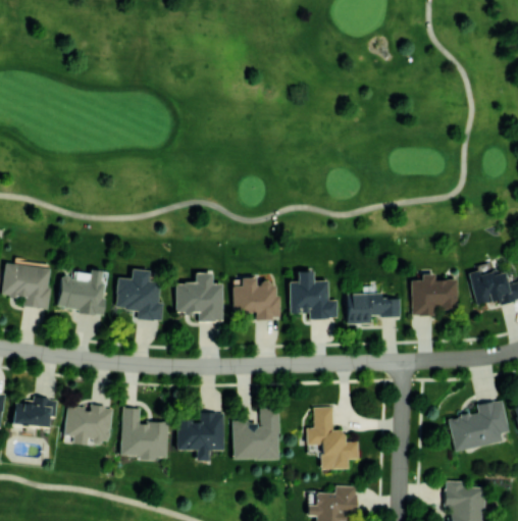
[(52,267),(5,263),(2,295),(24,297),(23,306),(48,309),(52,267)]
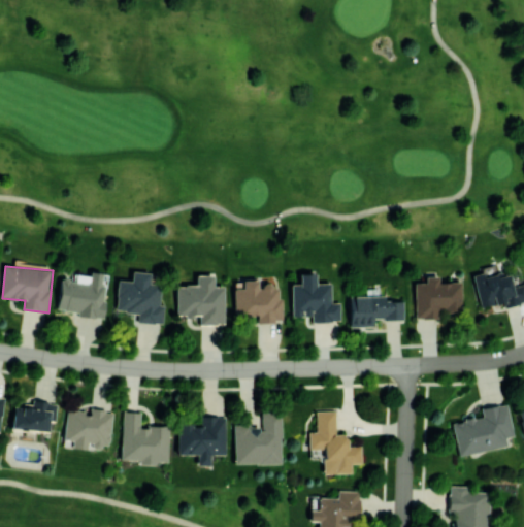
[(120,281),(118,311),(138,314),(137,323),(164,324),(166,304),(161,304),(163,284),(152,283),(152,273),(134,271),(133,282),(120,281)]
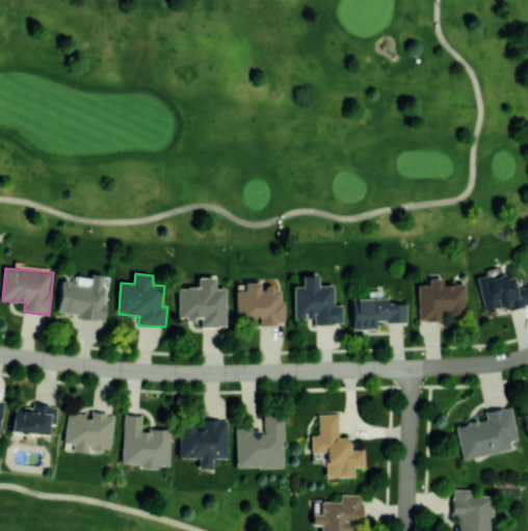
[(59,312),(83,315),(82,320),(105,323),(110,289),(104,288),(105,275),(94,274),(93,279),(79,276),(78,283),(63,281),(59,312)]
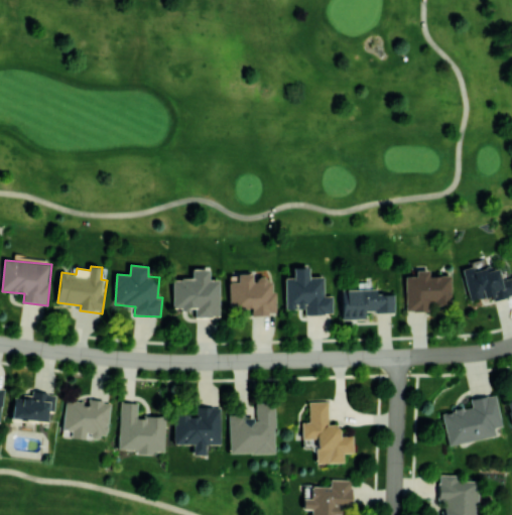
[(471,300),(493,295),(494,301),(511,296),(511,278),(503,280),(500,266),(478,271),(477,266),(464,269),(471,300)]
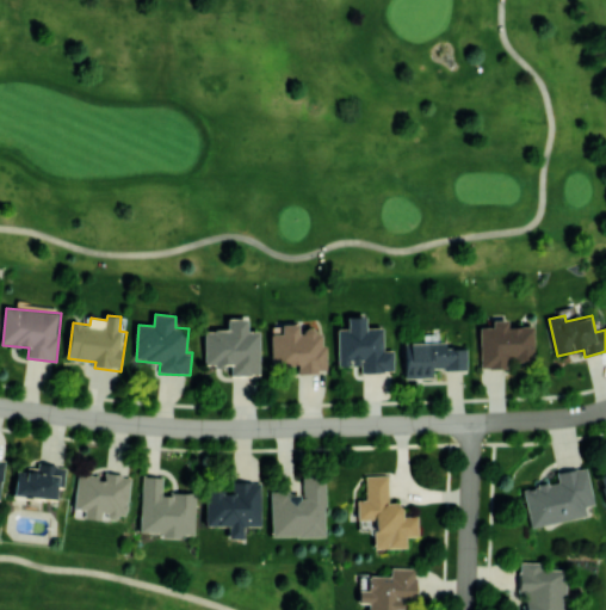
[(385,328),(369,328),(369,316),(348,318),(350,330),(338,330),(340,368),(363,367),(363,374),(396,373),(395,350),(385,350),(385,328)]
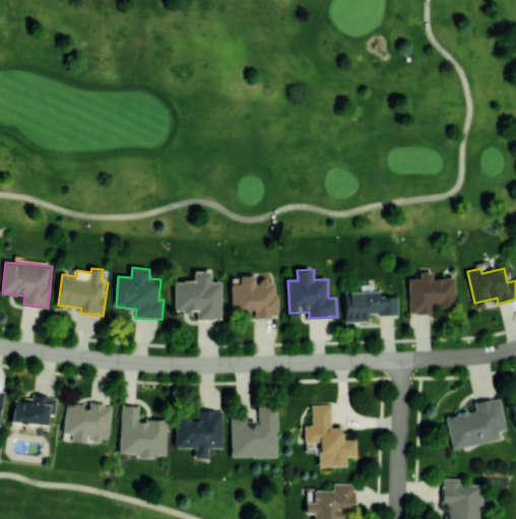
[(222,282),(212,282),(212,271),(195,271),(195,281),(175,281),(175,312),(197,312),(197,321),(222,321),(222,282)]
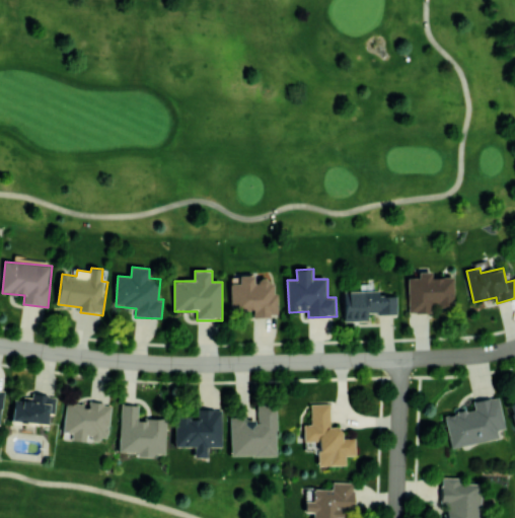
[(409,279),(410,313),(432,313),(431,306),(456,305),(455,277),(434,278),(434,272),(420,273),(421,278),(409,279)]
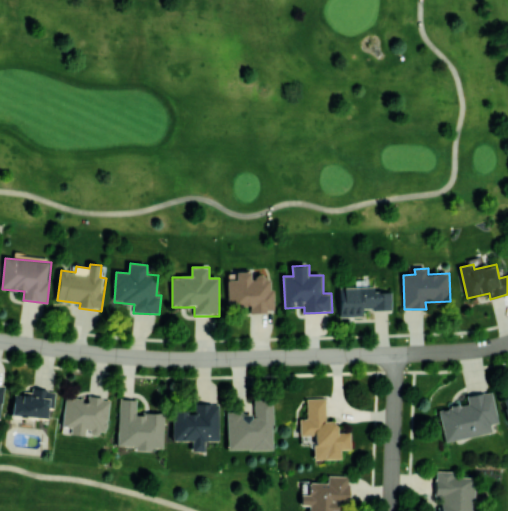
[(251,313),(276,312),(274,277),(252,278),(252,272),(228,273),(230,309),(251,308),(251,313)]
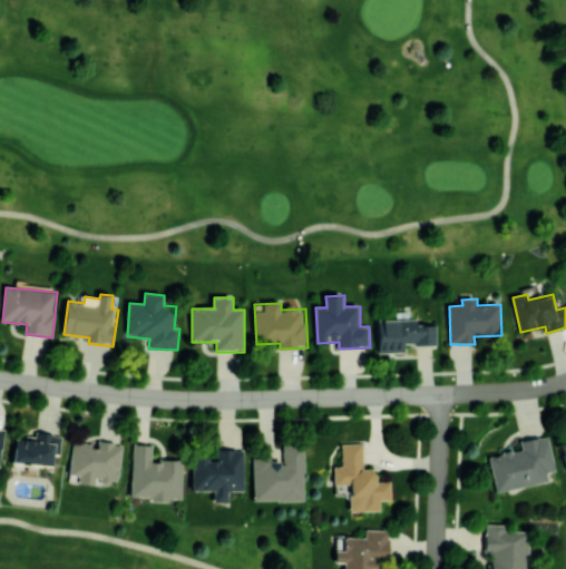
[(379,321),(379,353),(406,353),(406,346),(439,346),(439,325),(419,325),(418,320),(379,321)]
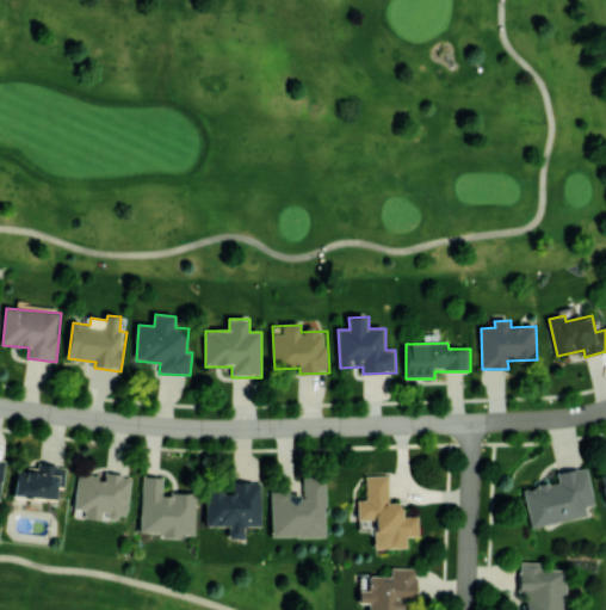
[(67,488),(68,466),(39,463),(38,470),(18,468),(16,497),(59,500),(60,488),(67,488)]
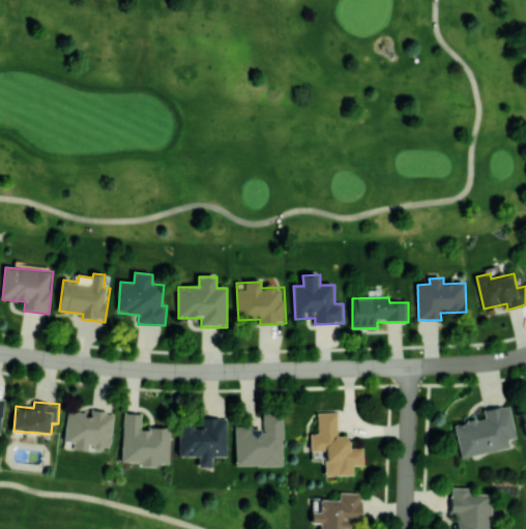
[(456,424),(462,458),(512,448),(509,440),(517,438),(510,406),(485,411),(486,418),(456,424)]
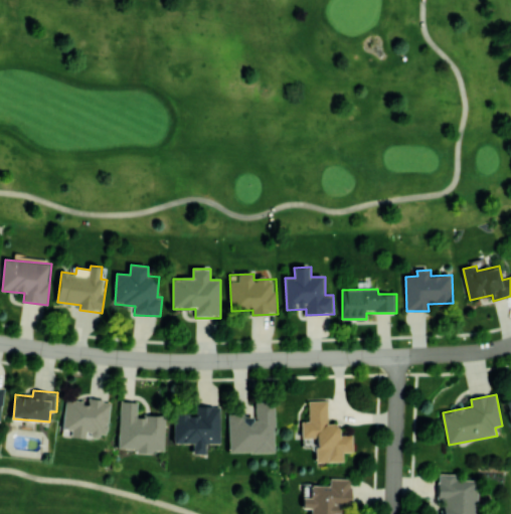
[(67,401),(63,436),(90,439),(90,436),(109,438),(113,401),(90,398),(90,403),(67,401)]
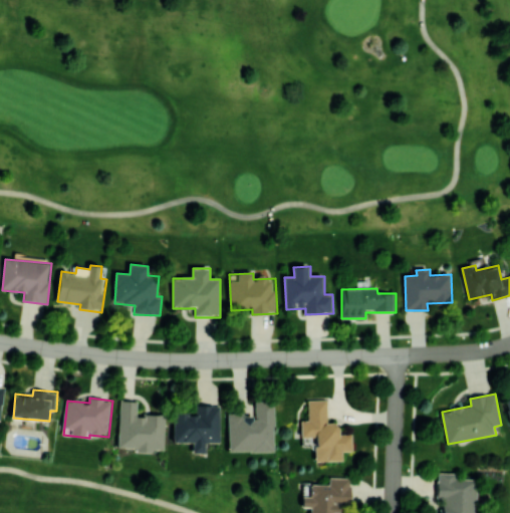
[(317,462),(344,462),(344,452),(354,452),(354,435),(340,435),(340,423),(329,423),(329,401),(309,401),(309,421),(303,421),(303,438),(317,438),(317,462)]
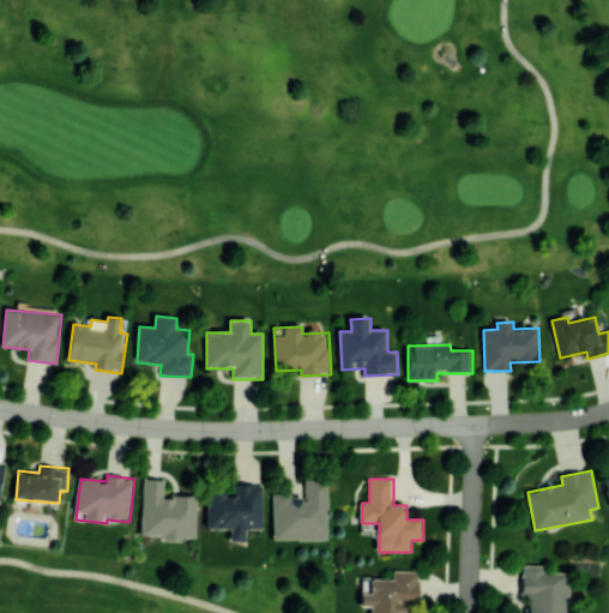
[(144,535),(164,535),(164,539),(198,540),(198,497),(166,496),(166,480),(145,480),(144,535)]
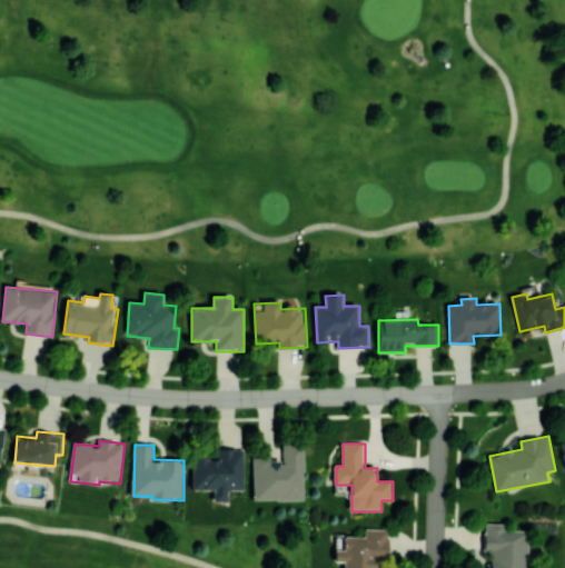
[(306,500),(305,445),(284,445),(284,452),(268,452),(268,457),(255,458),(255,501),(306,500)]
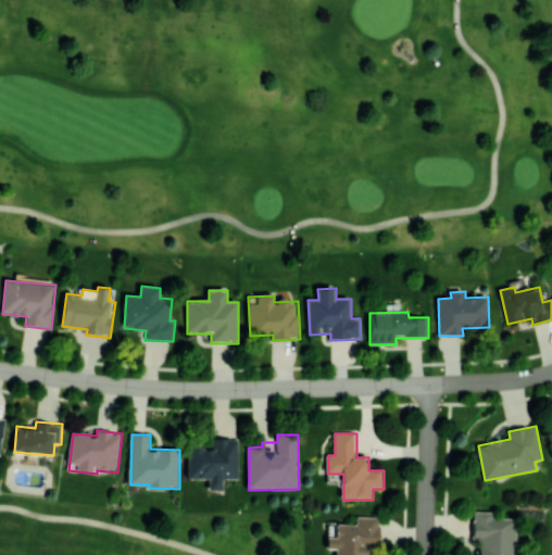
[(240,479),(240,439),(214,439),(214,449),(189,449),(189,479),(211,479),(211,490),(227,491),(227,479),(240,479)]
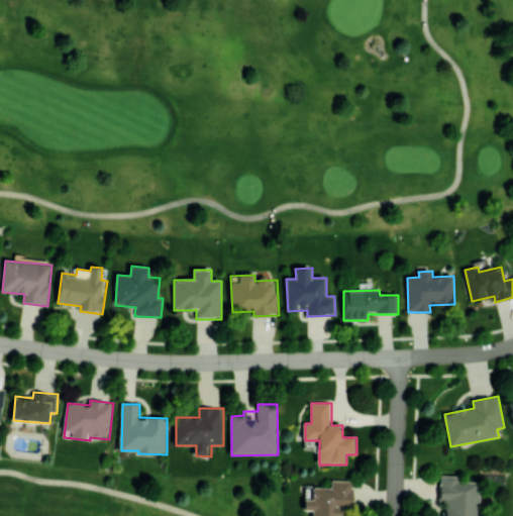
[(480,515),(481,478),(441,478),(441,503),(444,503),(443,515),(480,515)]
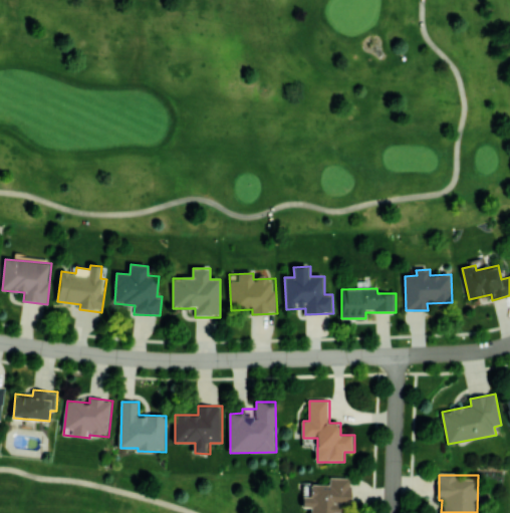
[(341,512),(342,505),(351,505),(352,478),(330,478),(330,485),(312,485),(311,497),(303,497),(303,508),(311,508),(310,512),(341,512)]
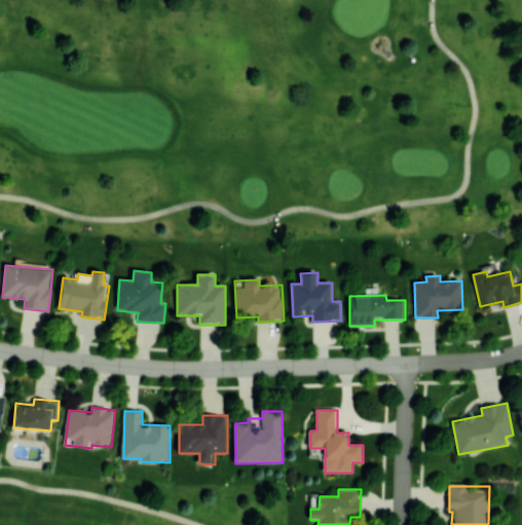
All buildings are outlined.
